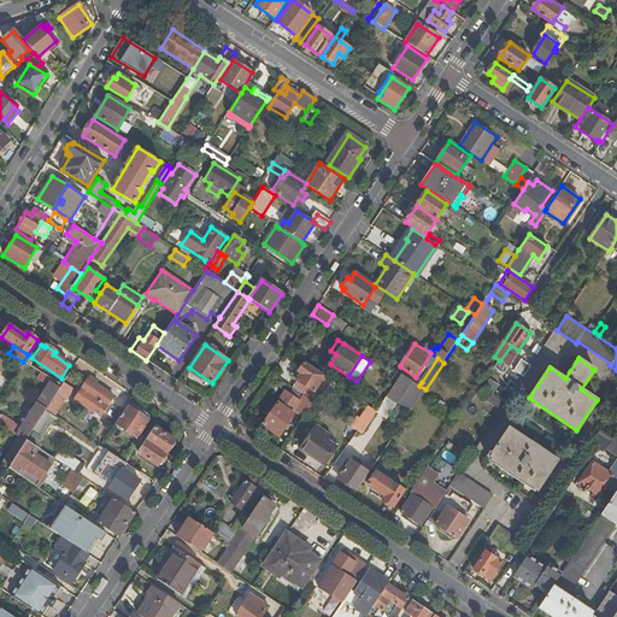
[(524,377),(530,368),(521,360),(513,370),(524,377)]
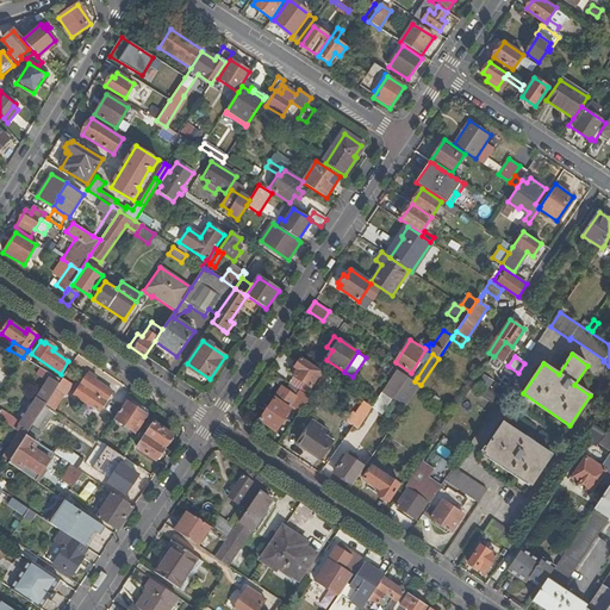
[(322,372),(302,359),(296,368),(298,371),(290,383),(299,390),(306,394),(311,387),(316,391),(322,384),(316,380),(322,372)]
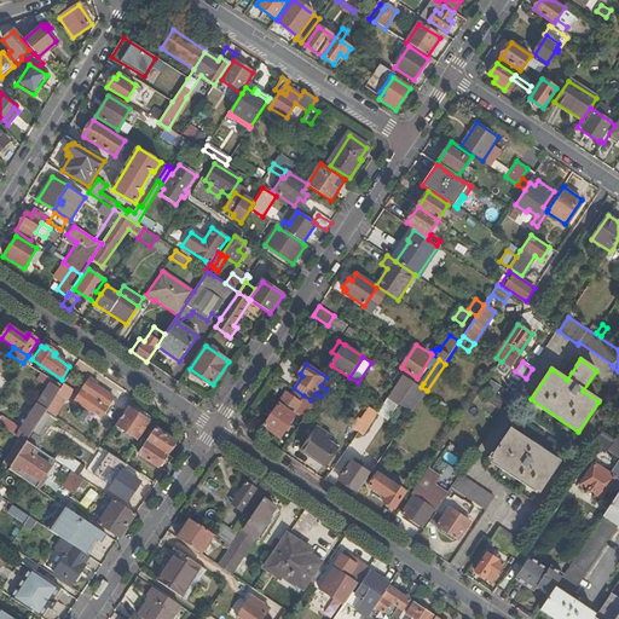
[(403,375),(393,369),(388,376),(398,383),(403,375)]
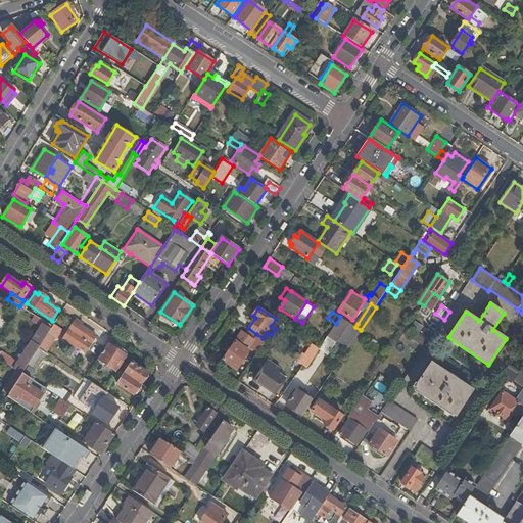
[(340,317),(336,324),(320,348),(319,349),(328,354),(337,340),(348,347),(361,330),(355,327),(351,325),(340,317)]
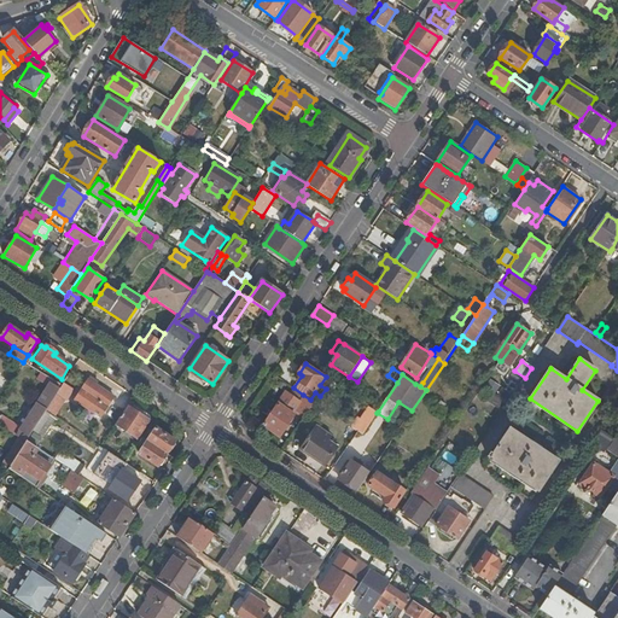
[(114,397),(95,386),(88,380),(75,402),(100,418),(114,397)]
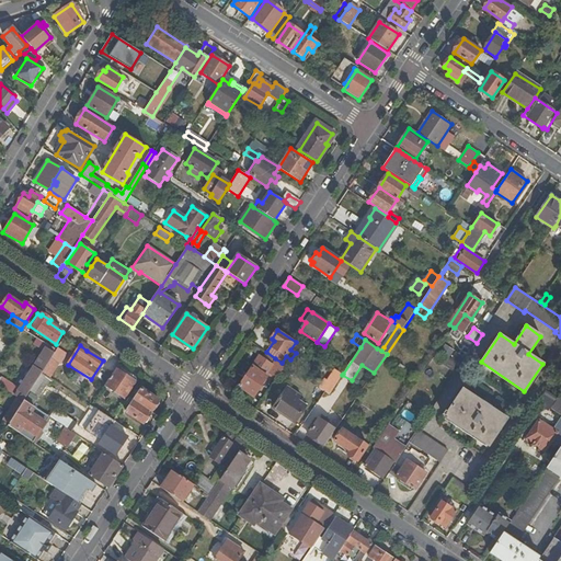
[(18,398),(23,401),(24,400),(31,391),(41,375),(42,373),(50,359),(54,354),(45,348),(33,367),(29,374),(26,376),(23,382),(22,385),(14,397),(18,398)]
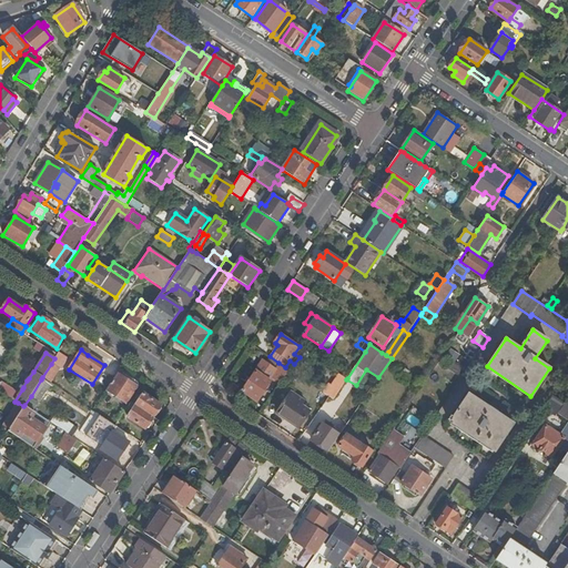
[(264,361),(256,372),(267,379),(270,376),(275,368),(264,361)]
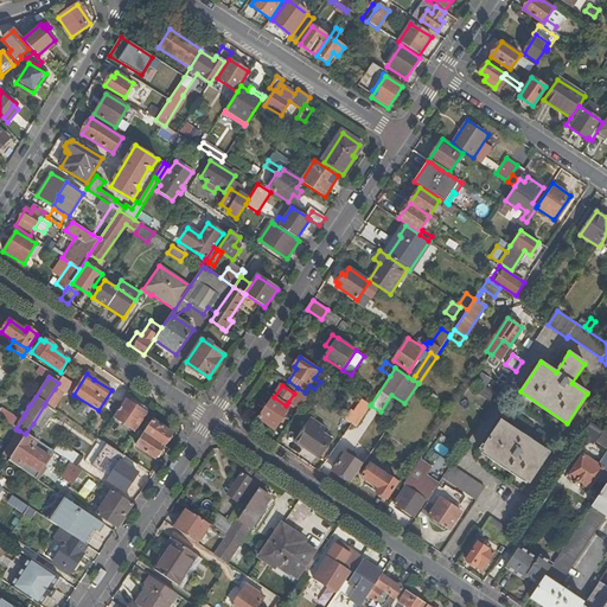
[(315,391),(314,389),(310,385),(305,393),(310,395),(312,397),(315,391)]
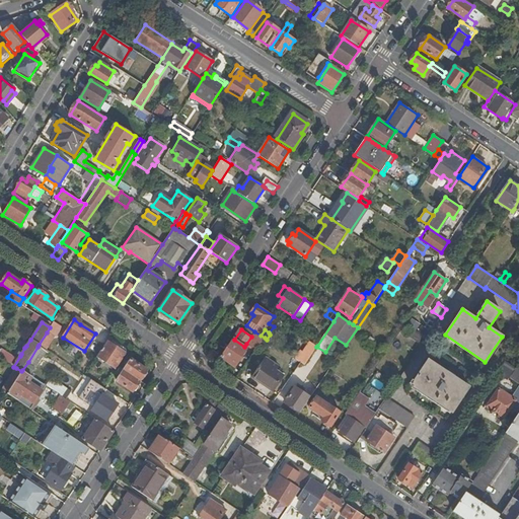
[(261,336),(254,331),(251,337),(246,344),(256,350),(265,338),(261,336)]
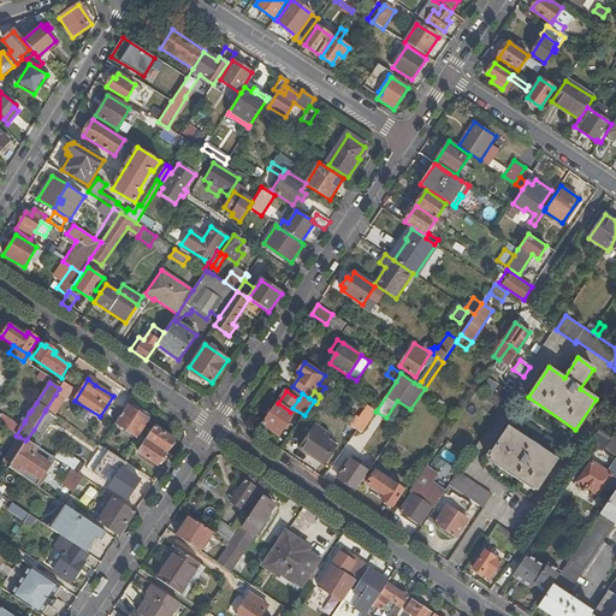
[(46,409),(55,415),(65,402),(55,395),(46,409)]
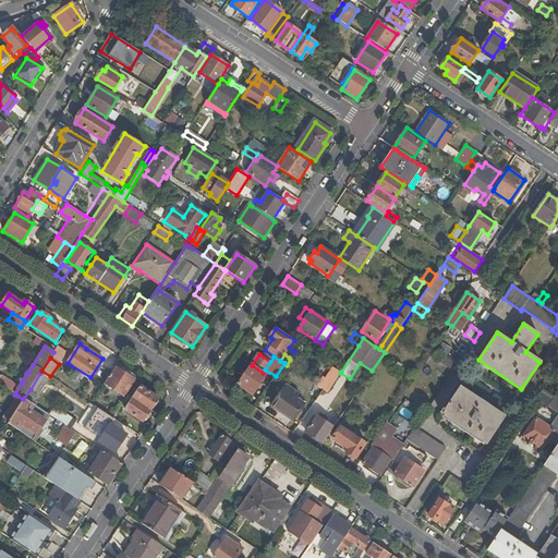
[(254,395),(267,375),(263,373),(252,365),(239,384),(254,395)]
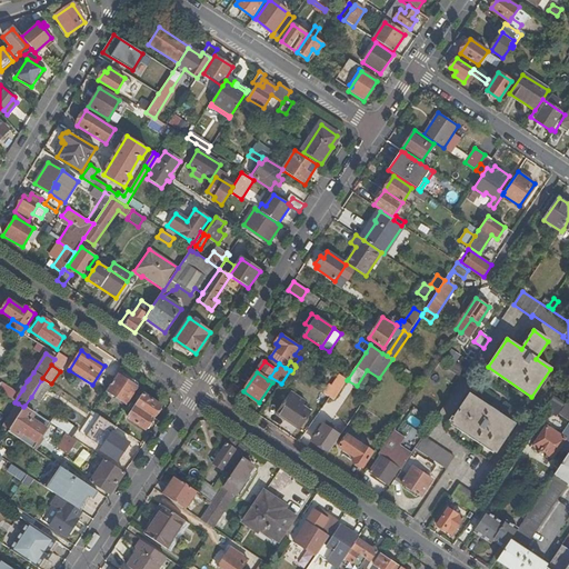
[(347,380),(348,379),(340,373),(332,386),(330,385),(323,393),(329,397),(333,400),(347,380)]
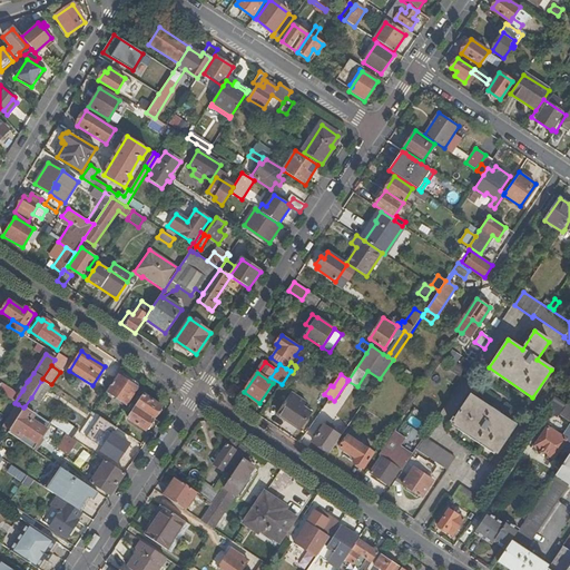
[(117,375),(108,390),(128,403),(137,389),(117,375)]
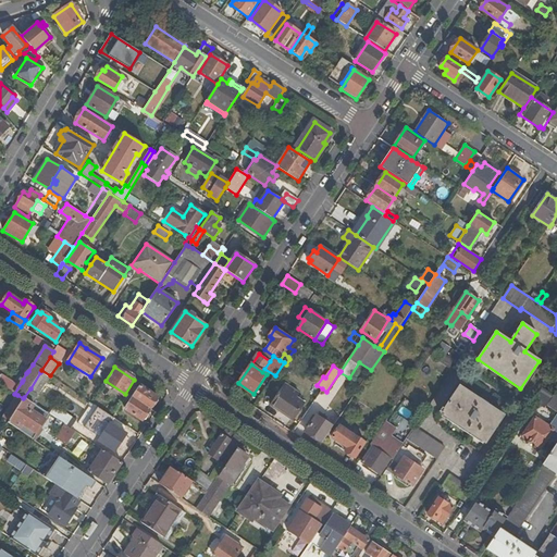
[(40,372),(31,388),(38,394),(49,378),(40,372)]
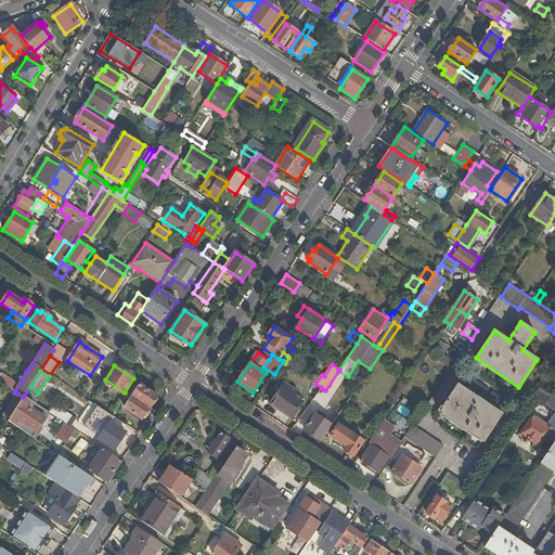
[(3,375),(0,379),(0,383),(10,389),(14,383),(3,375)]
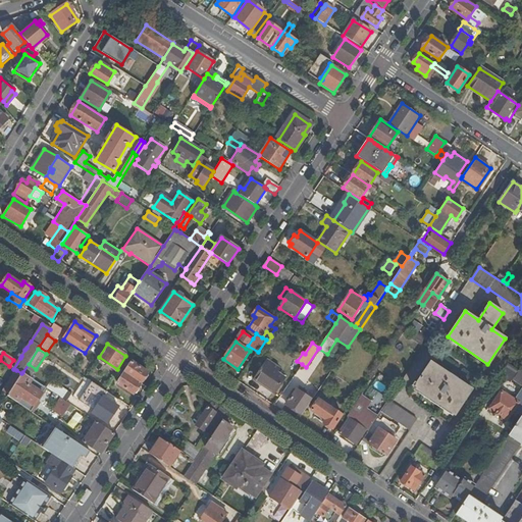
[(254,379),(262,384),(263,382),(268,385),(266,387),(275,394),(285,377),(277,372),(280,368),(267,360),(254,379)]
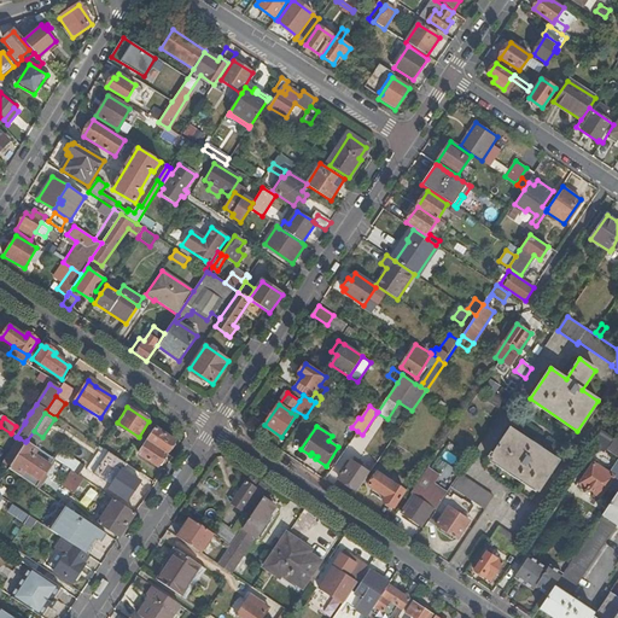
[(147,442),(165,454),(175,441),(156,429),(147,442)]
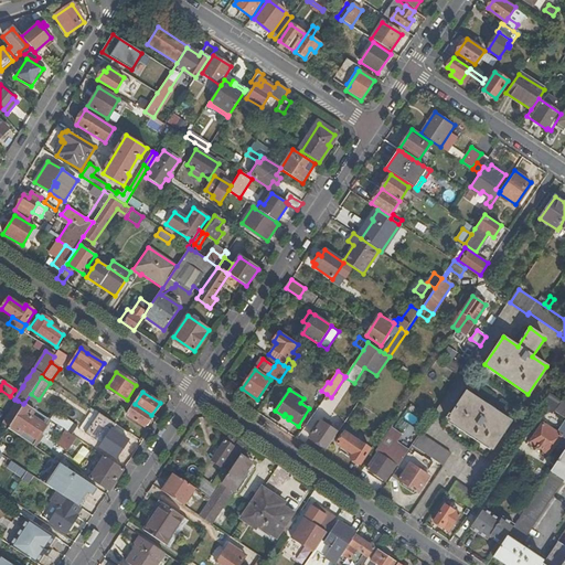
[(491,449),(510,422),(466,392),(450,415),(448,414),(446,417),(448,418),(447,419),(491,449)]
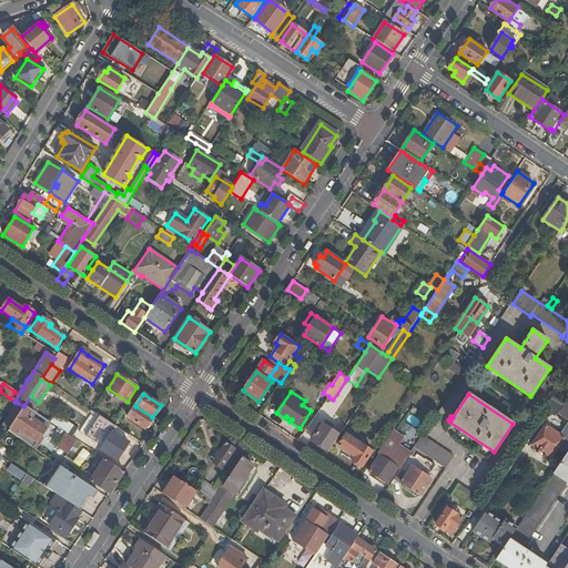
[(567,404),(563,401),(563,402),(554,395),(547,404),(557,411),(559,408),(567,414),(565,416),(567,417),(567,404)]
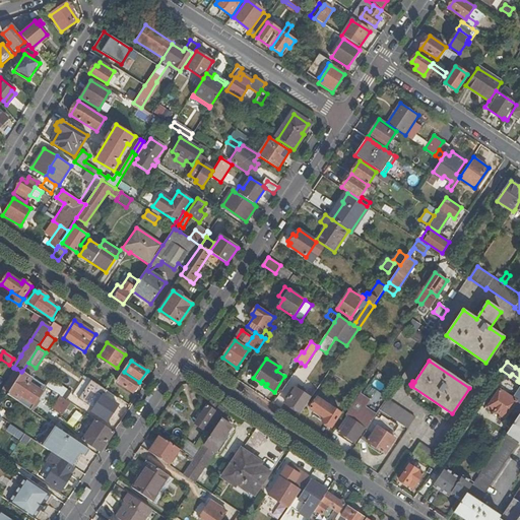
[(16,369),(2,390),(8,394),(21,372),(16,369)]
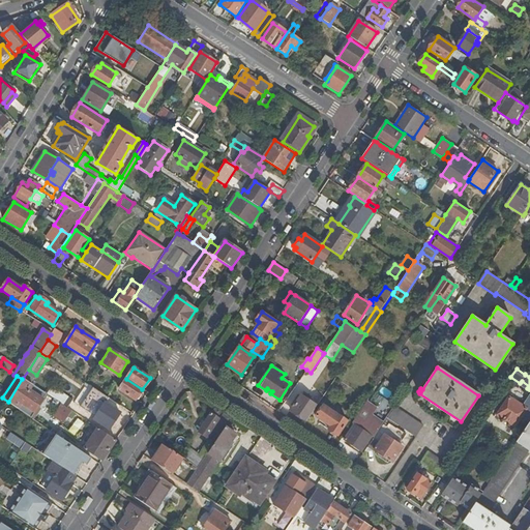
[(11,405),(32,419),(37,413),(34,411),(46,393),(23,378),(22,379),(8,402),(7,403),(11,405)]
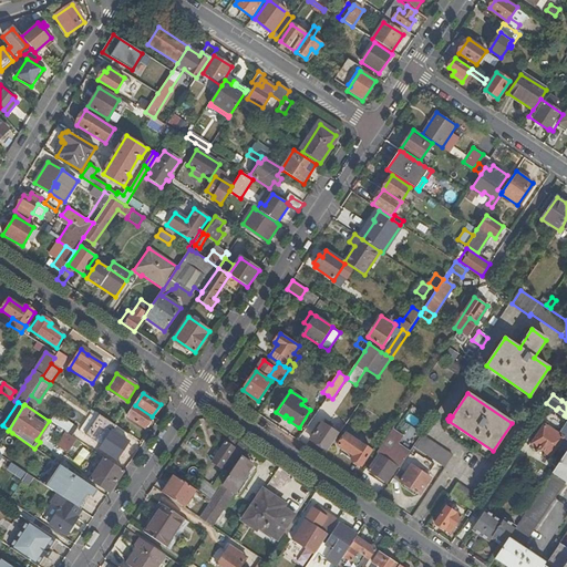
[(144,429),(152,416),(135,405),(127,418),(144,429)]
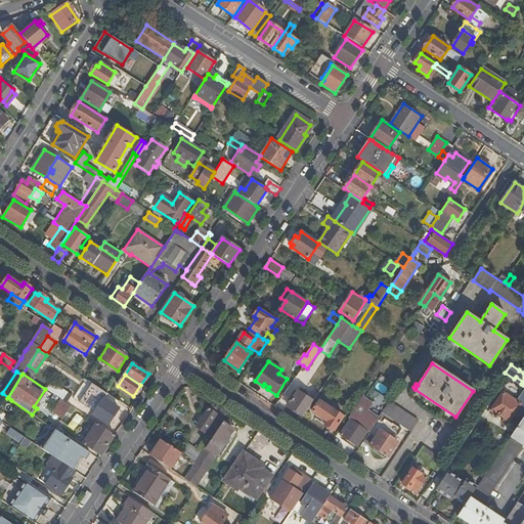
[(50,382),(45,389),(60,399),(67,403),(72,395),(50,382)]
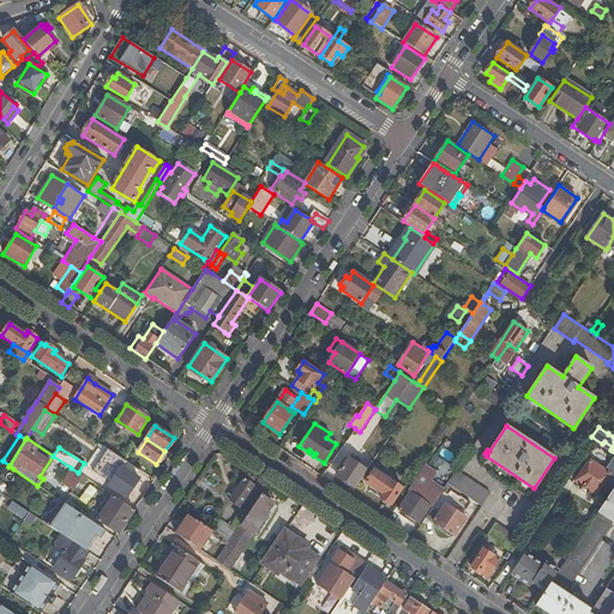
[(110,483),(121,468),(125,461),(108,450),(94,473),(110,483)]
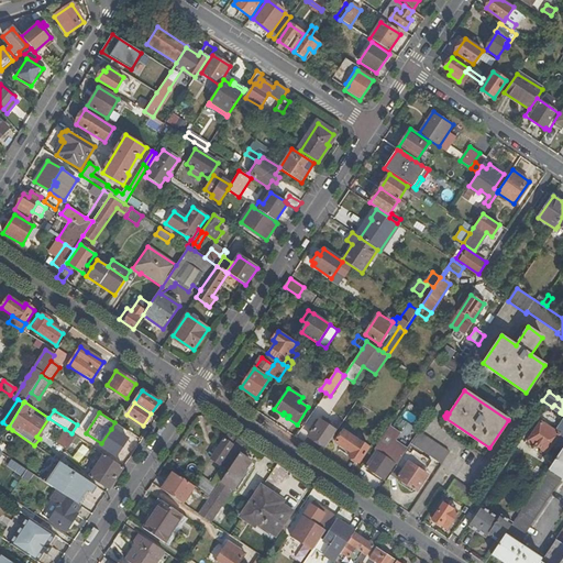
[(309,435),(327,448),(337,431),(328,426),(330,422),(324,418),(323,419),(321,418),(309,435)]
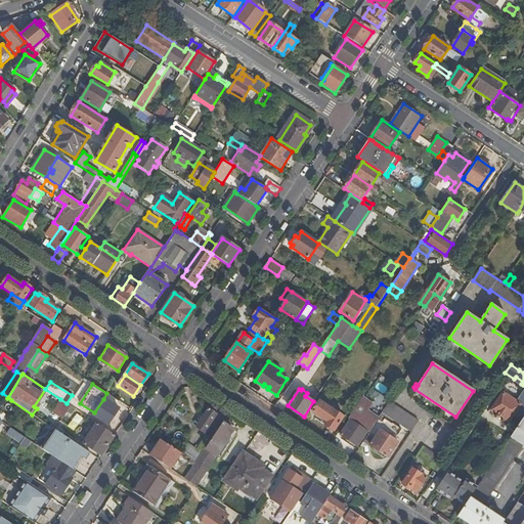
[(509,423),(521,404),(503,392),(490,410),(509,423)]
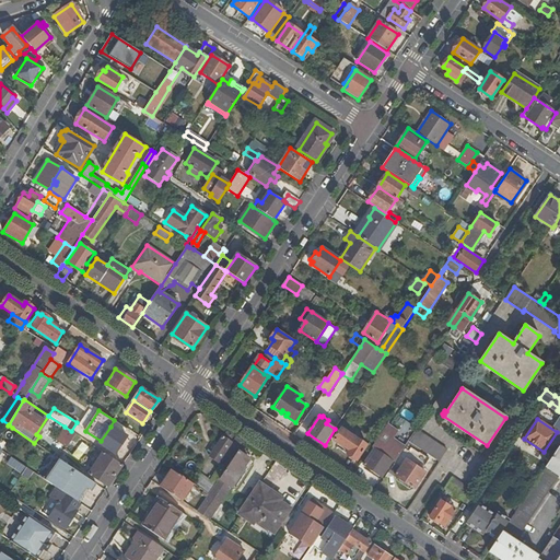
[(387,424),(372,447),(374,448),(363,465),(371,469),(370,473),(381,479),(393,461),(395,463),(405,447),(393,439),(398,431),(387,424)]
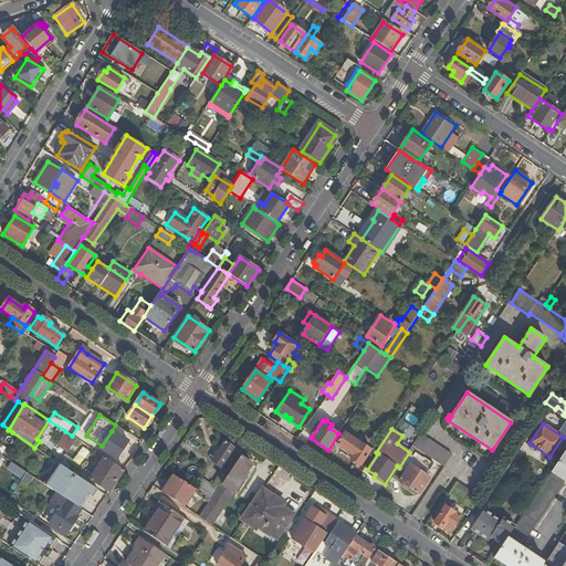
[(69,451),(76,439),(72,436),(65,431),(58,444),(69,451)]
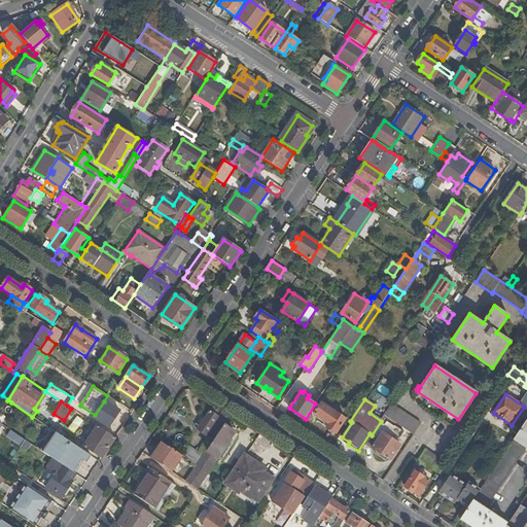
[(119,412),(104,401),(95,415),(94,418),(109,427),(119,412)]
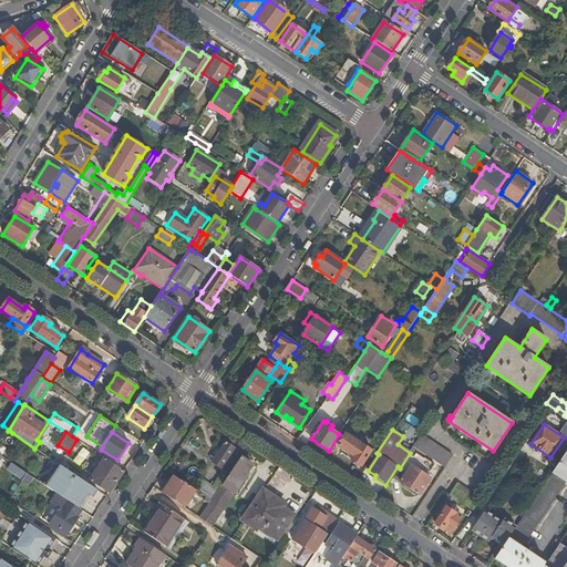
[(362,466),(372,451),(347,433),(338,445),(353,455),(351,459),(362,466)]
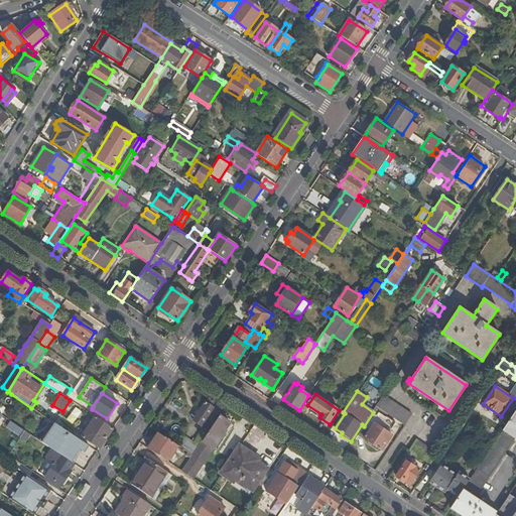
[(364,426),(354,440),(363,438),(381,449),(391,434),(388,432),(395,422),(386,416),(387,414),(404,425),(411,414),(384,395),(373,412),(364,426)]
